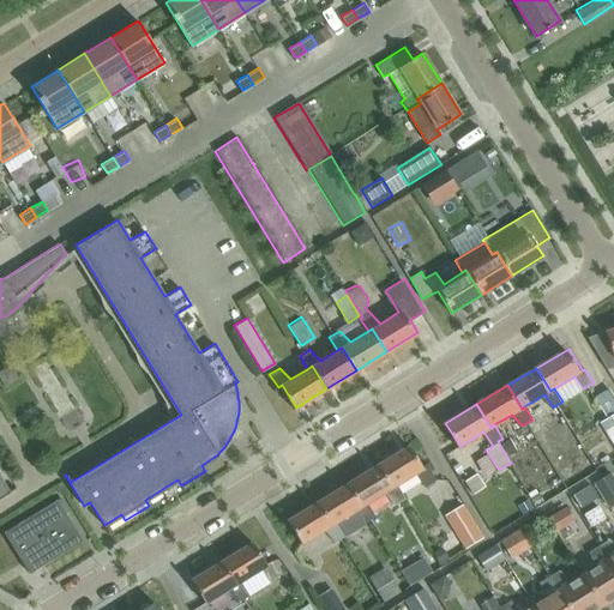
[(613,412),(603,421),(613,436),(613,412)]
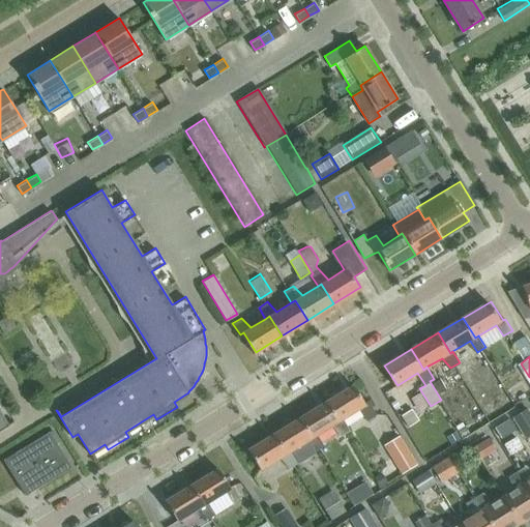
[(339,420),(343,418),(359,407),(367,419),(377,414),(369,401),(365,404),(354,384),(328,401),(339,420)]
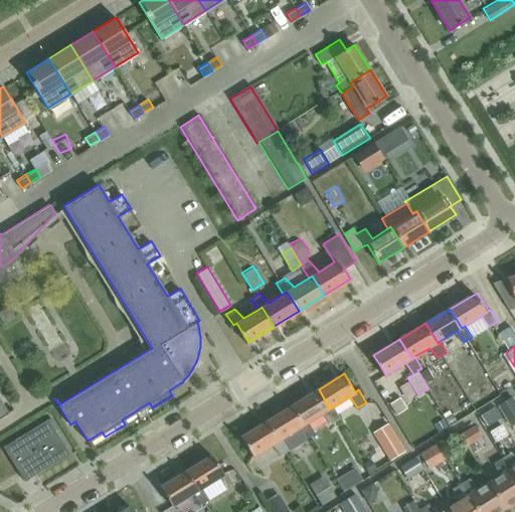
[(341,417),(333,406),(329,408),(319,389),(293,405),(305,424),(308,421),(324,411),(332,422),(341,417)]
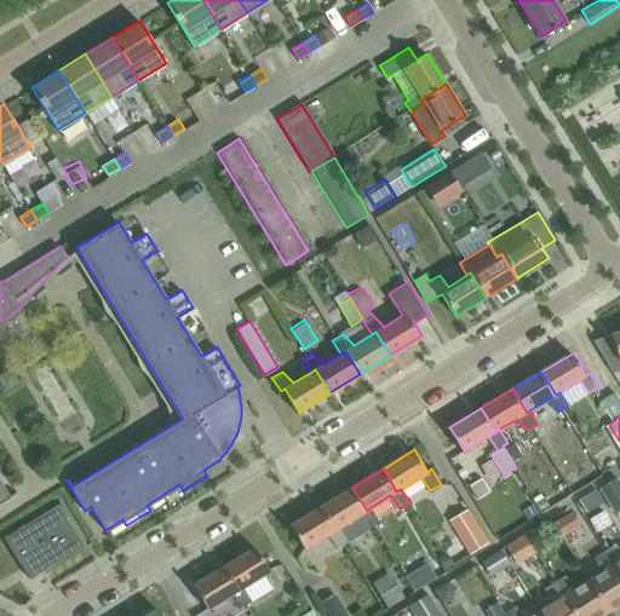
[(602,487),(616,512),(619,508),(619,479),(618,477),(602,487)]
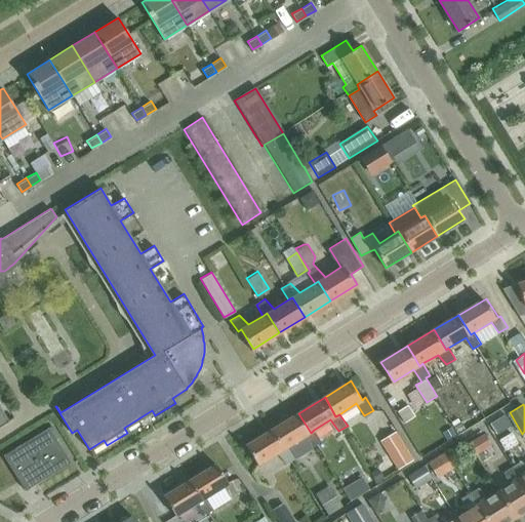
[(0,425),(13,417),(13,415),(6,419),(0,408),(0,425)]
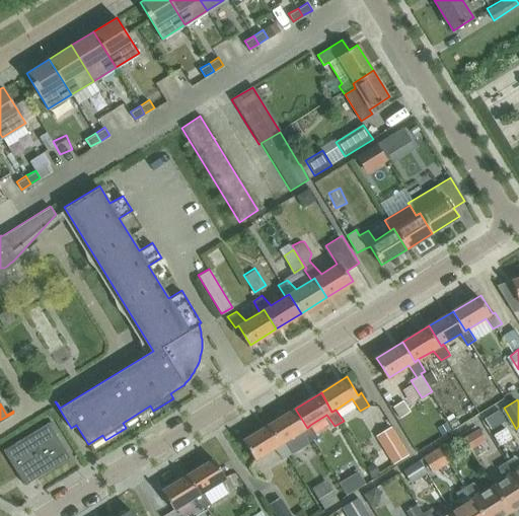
[(316,436),(310,425),(307,428),(295,409),(270,424),(282,443),(285,441),(291,451),(316,436)]
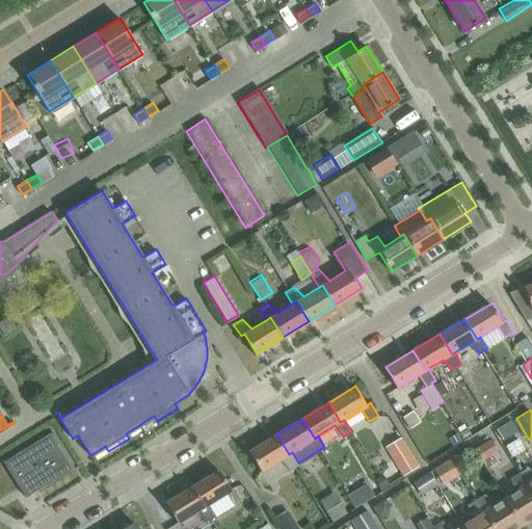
[(514,457),(527,449),(519,435),(522,433),(512,420),(496,430),(514,457)]
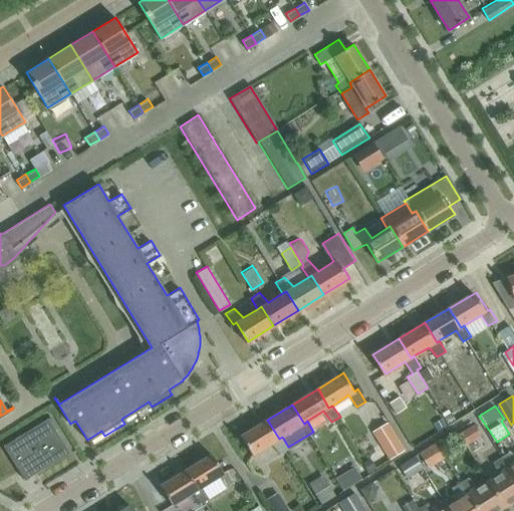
[(25,480),(69,452),(47,418),(4,446),(25,480)]
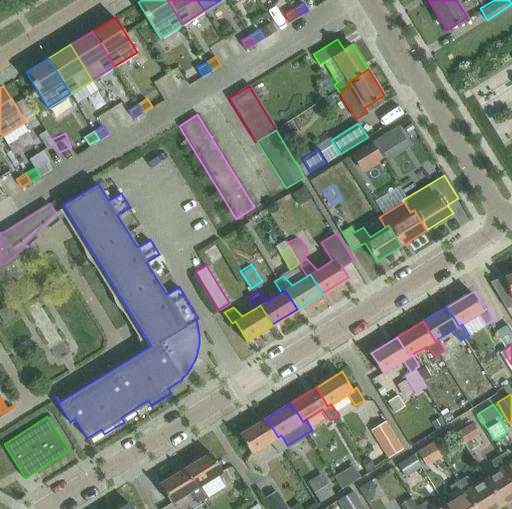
[(287,445),(281,435),(278,437),(266,418),(240,435),(252,453),(272,441),(279,451),(288,446),(287,445)]
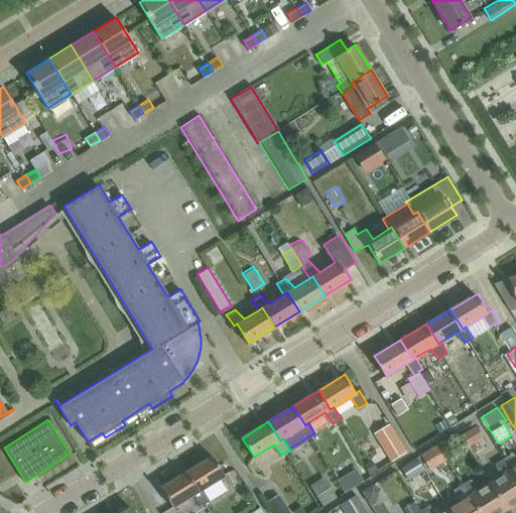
[(393,460),(407,451),(389,423),(376,431),(393,460)]
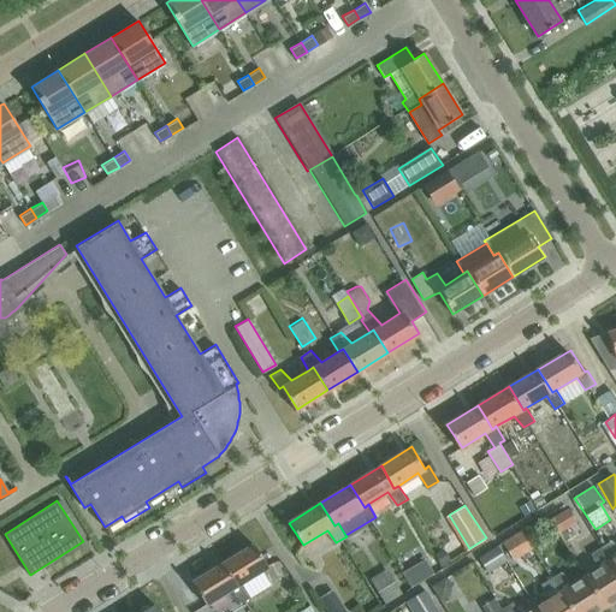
[(561,535),(580,523),(572,511),(552,523),(561,535)]
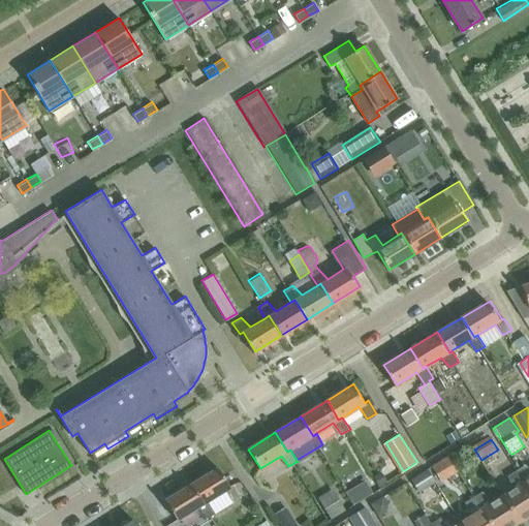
[(433,469),(446,497),(462,490),(448,462),(433,469)]
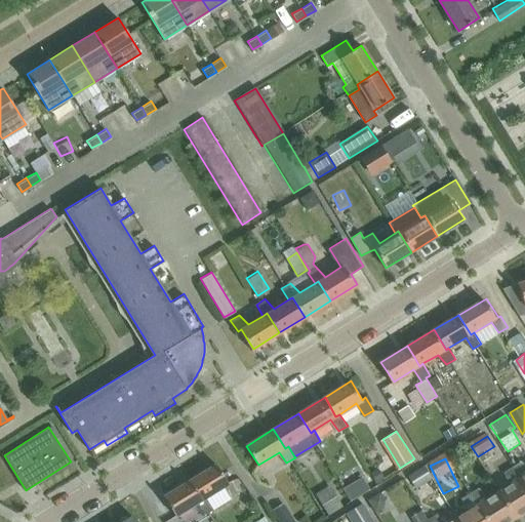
[(514,466),(524,483),(524,464),(522,460),(514,466)]
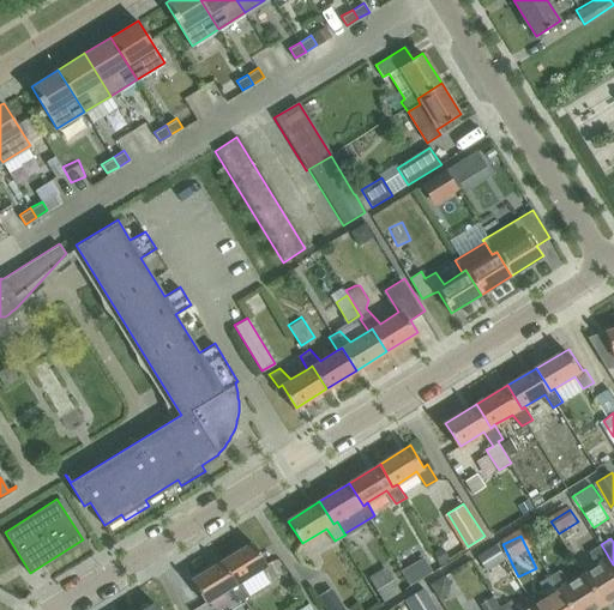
[(235,585),(241,581),(260,569),(270,581),(281,575),(271,562),(268,565),(253,542),(222,561),(235,585)]
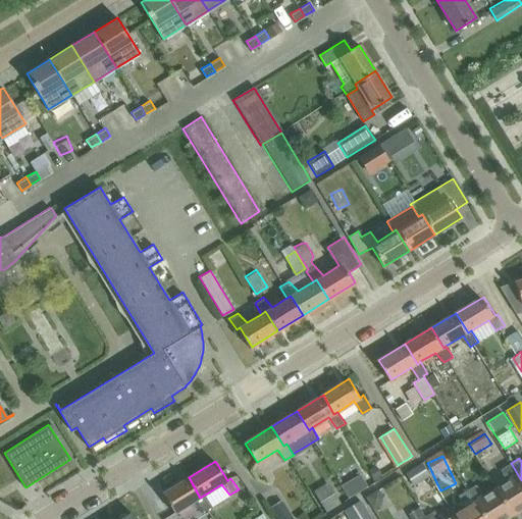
[(514,514),(521,509),(521,480),(511,463),(503,468),(508,481),(497,488),(514,514)]
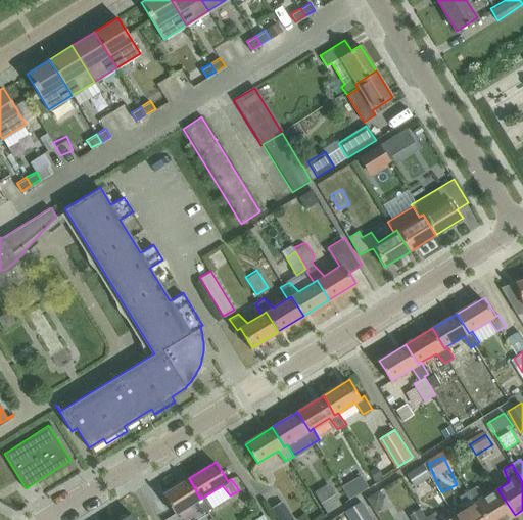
[(407,476),(423,505),(440,494),(424,466),(407,476)]
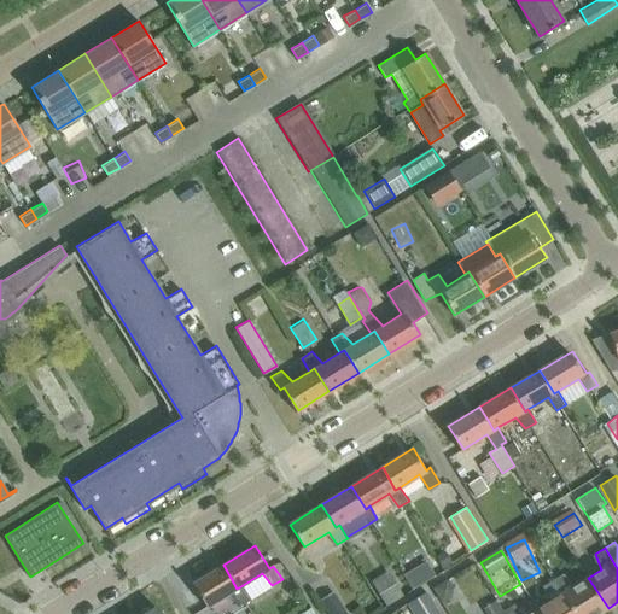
[(251,597),(243,585),(237,589),(223,565),(193,583),(208,607),(232,591),(242,604),(251,597)]
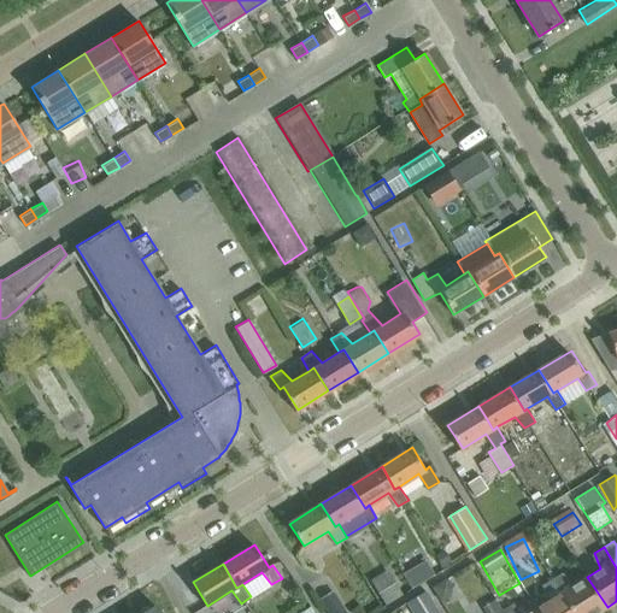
[(370,578),(386,603),(403,593),(387,567),(370,578)]
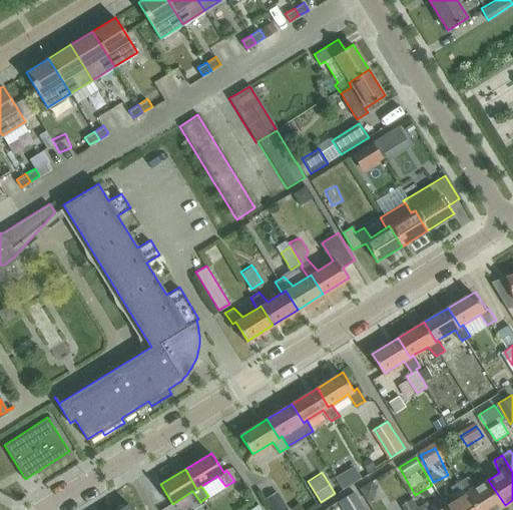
[(497,509),(505,505),(488,480),(478,486),(469,476),(460,481),(478,509),(497,509)]
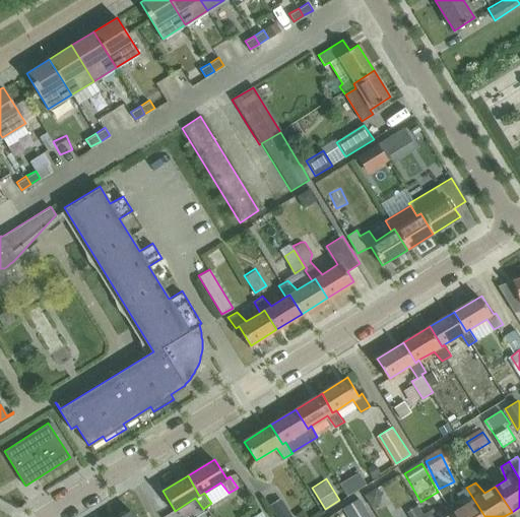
[(455,516),(484,516),(466,488),(458,493),(464,506),(453,512),(455,516)]
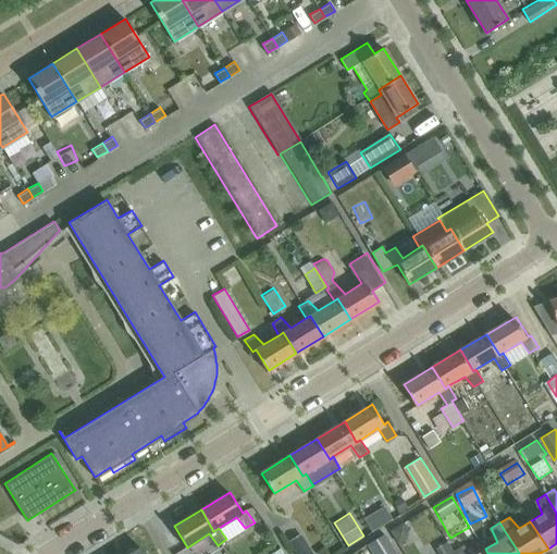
[(312,553),(299,532),(287,540),(295,553),(312,553)]
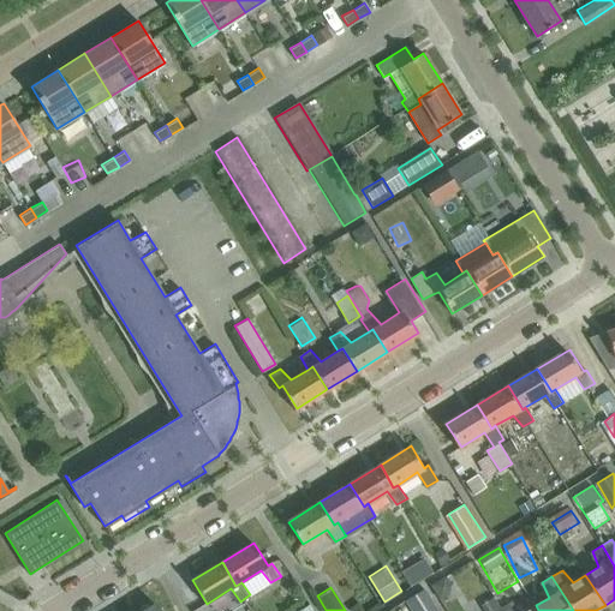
[(439,610),(425,589),(407,600),(413,610),(439,610)]
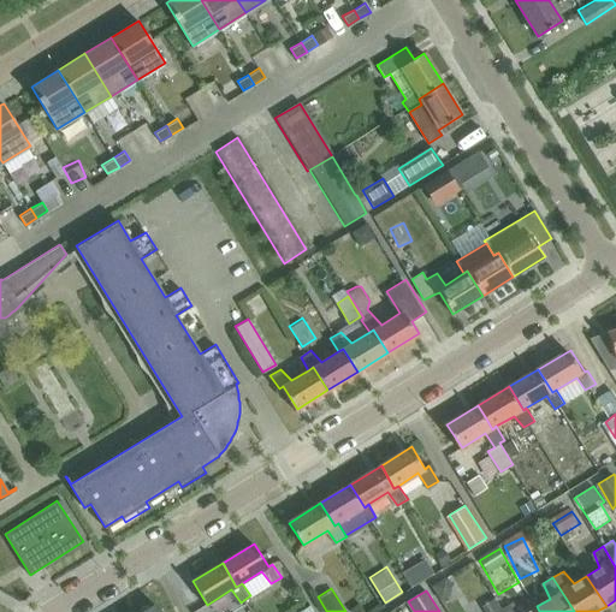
[(505,611),(503,608),(497,598),(484,606),(487,611),(505,611)]
